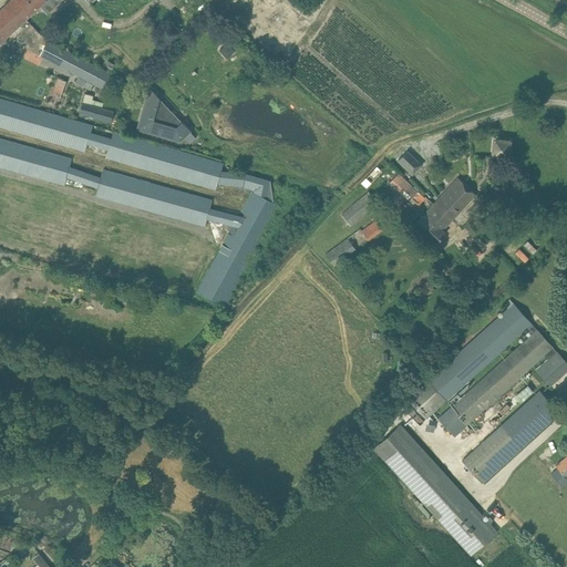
[(26,19),(45,0),(11,0),(9,2),(26,19)]
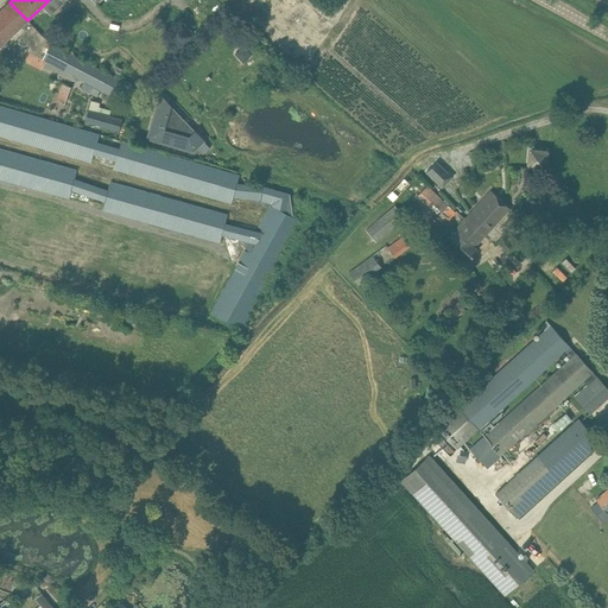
[(0,46),(27,20),(10,2),(0,11),(0,46)]
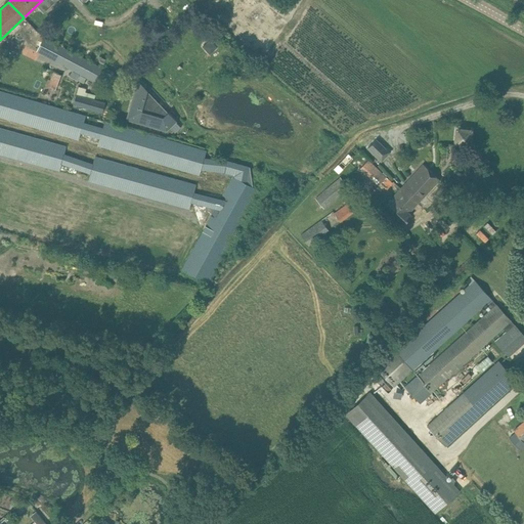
[(162,23),(154,30),(159,35),(166,28),(162,23)]
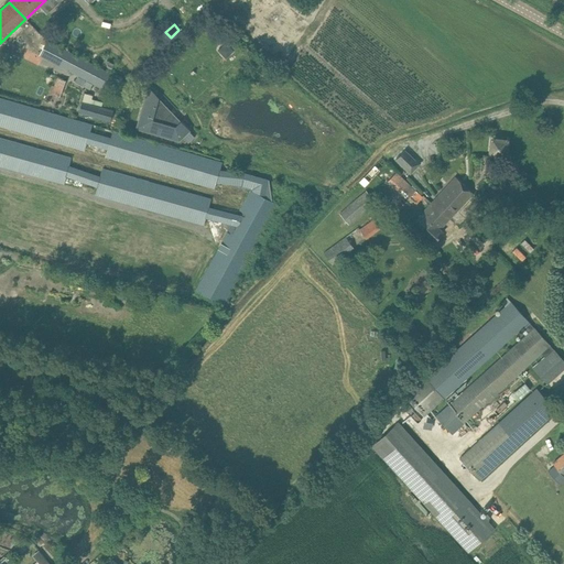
[(141,50),(141,38),(129,38),(129,49),(141,50)]
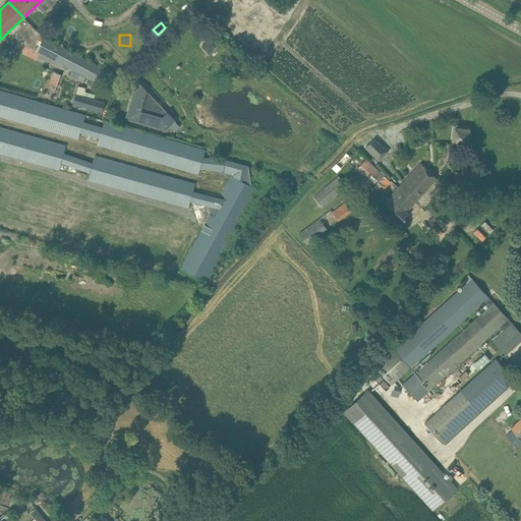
[(44,37),(37,51),(98,83),(105,69),(44,37)]
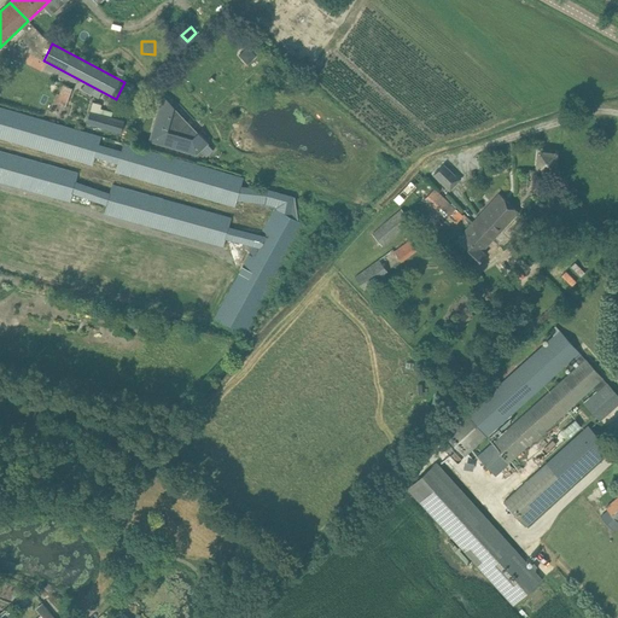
[(73,89),(63,86),(57,103),(66,106),(73,89)]
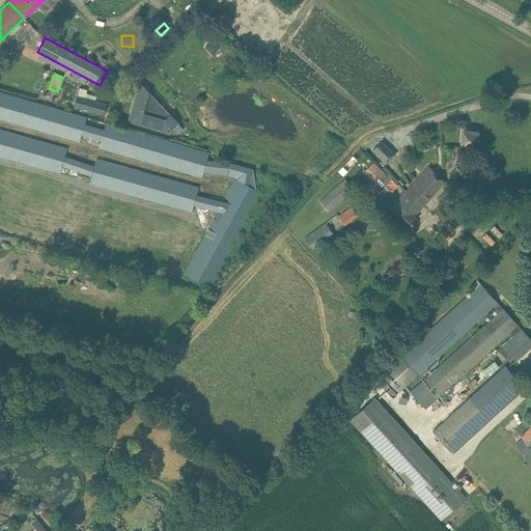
[(179,123),(139,81),(128,121),(169,133),(179,123)]
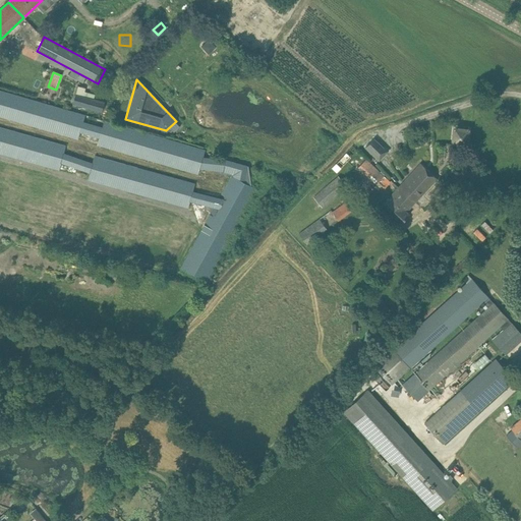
[(72,105),(102,113),(105,102),(85,97),(88,89),(77,85),(72,105)]
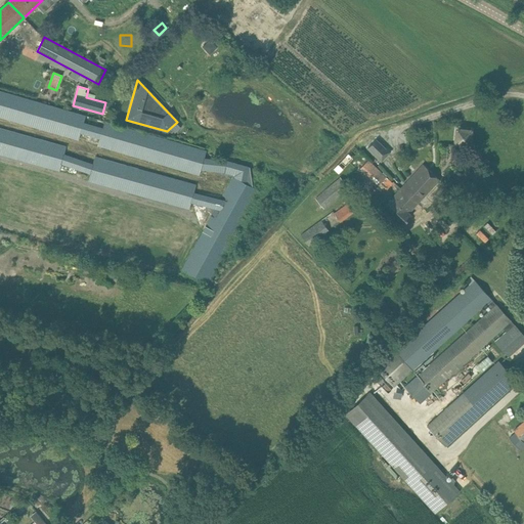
[(0,91),(0,117),(78,140),(85,116),(0,91)]
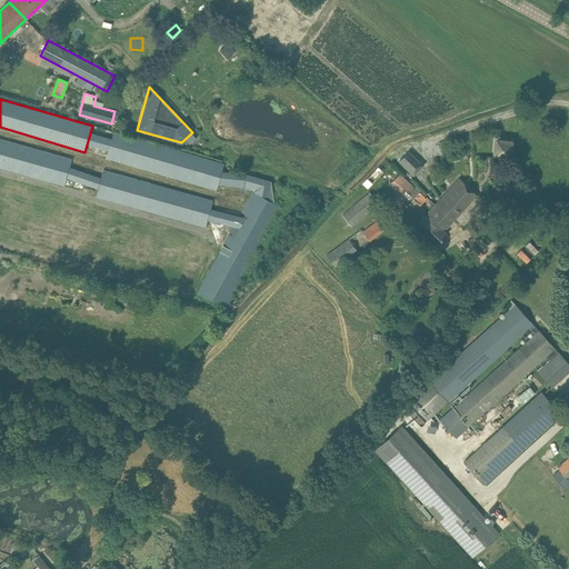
[(109,151),(107,159),(217,190),(223,165),(115,132),(112,140),(109,151)]
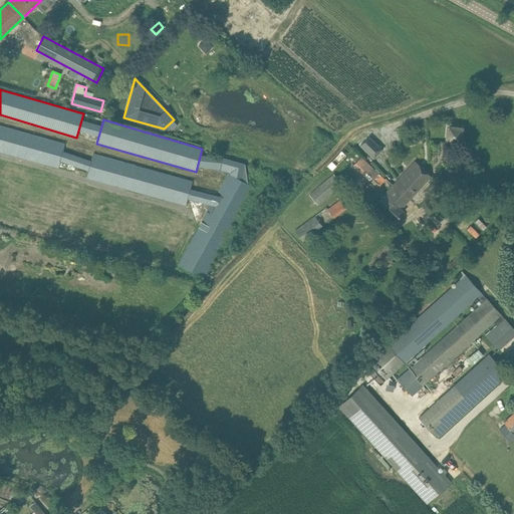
[(464,125),(447,124),(446,142),(462,144),(464,125)]
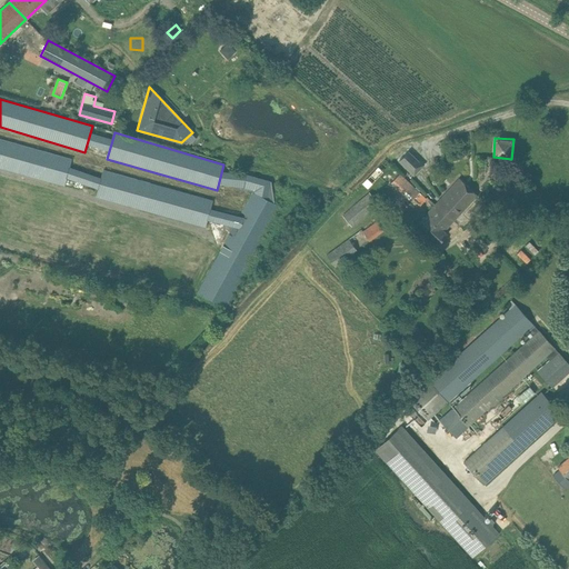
[(0,167),(65,186),(75,189),(78,173),(69,170),(71,159),(0,139),(0,167)]
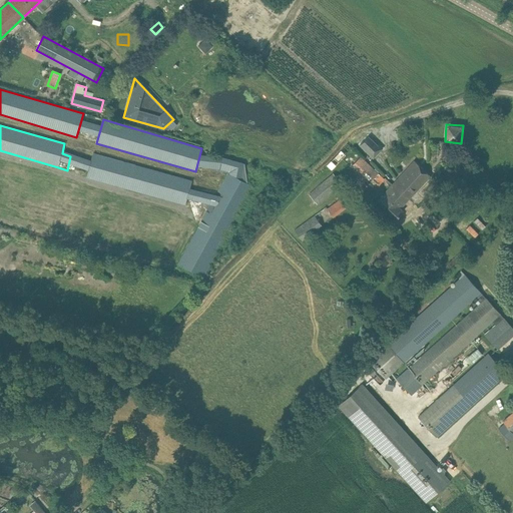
[(369,136),(360,145),(374,158),(384,148),(379,144),(379,145),(369,136)]
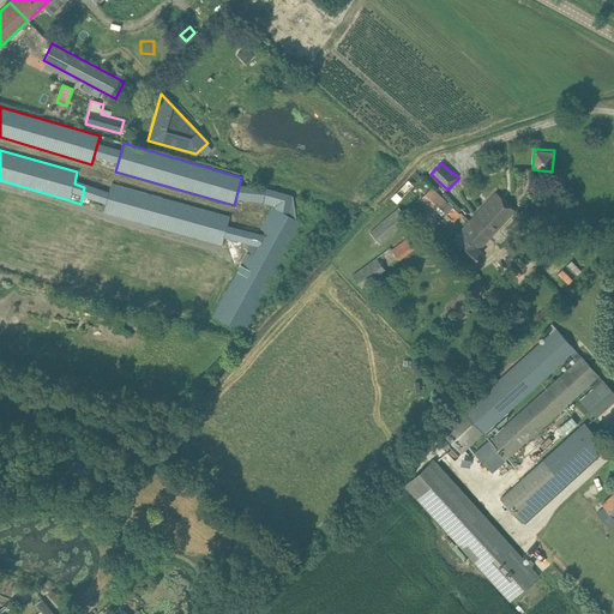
[(228,215),(112,184),(103,214),(222,246),(230,216),(228,215)]
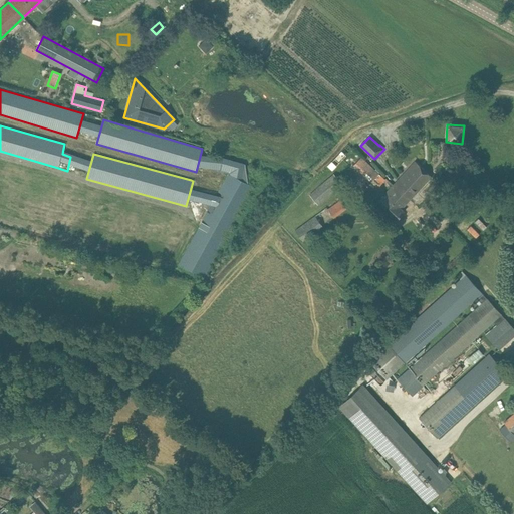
[(384,180),(361,157),(353,165),(377,188),(384,180)]
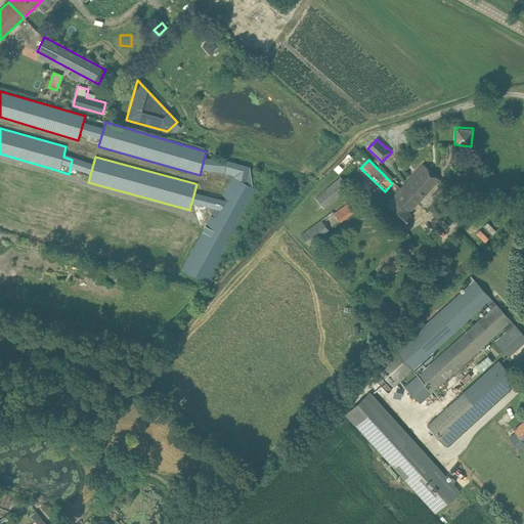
[(423,164),(401,188),(418,204),(439,180),(423,164)]
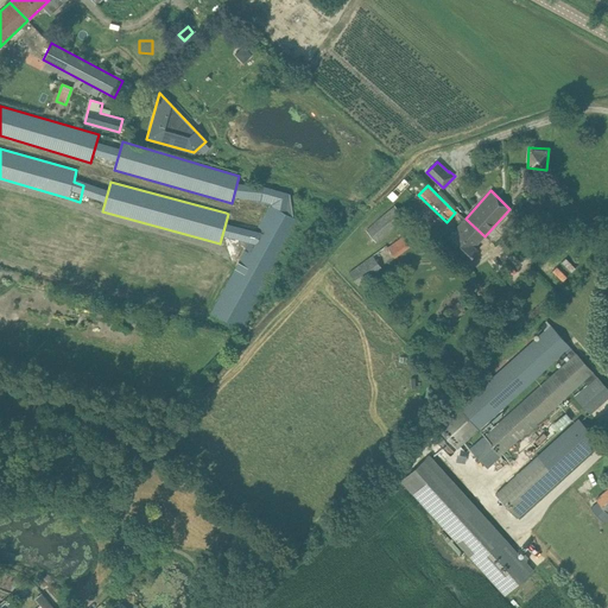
[(241,329),(301,221),(271,204),(211,314),(241,329)]
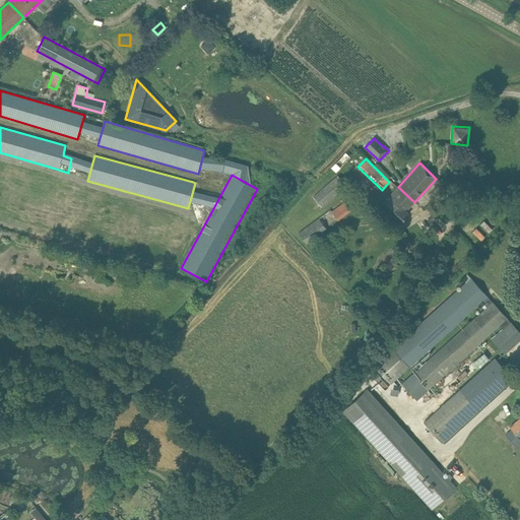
[(313,197),(322,207),(346,186),(337,176),(313,197)]
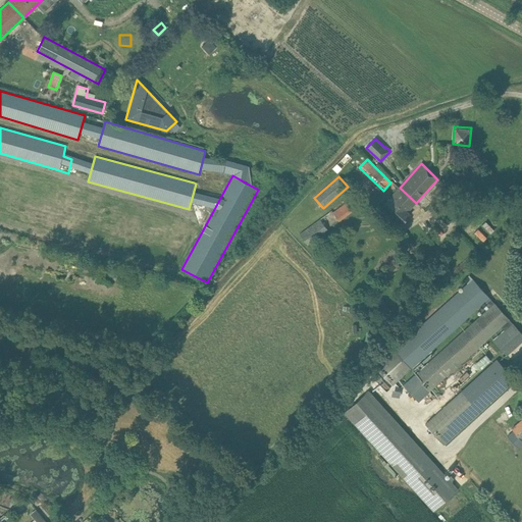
[(408,212),(416,203),(400,188),(382,207),(402,224),(411,214),(408,212)]
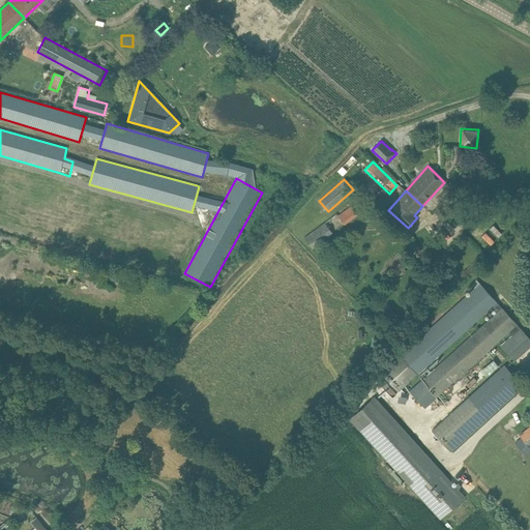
[(339,215),(344,225),(357,215),(351,206),(339,215)]
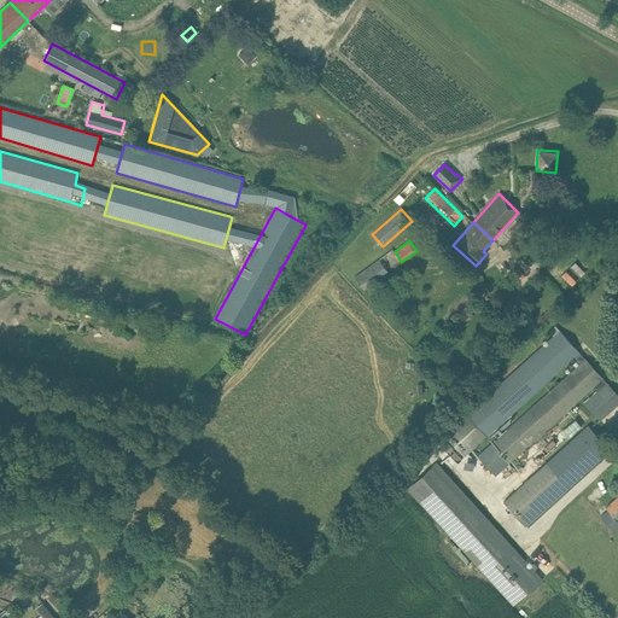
[(355,278),(365,291),(389,273),(379,260),(355,278)]
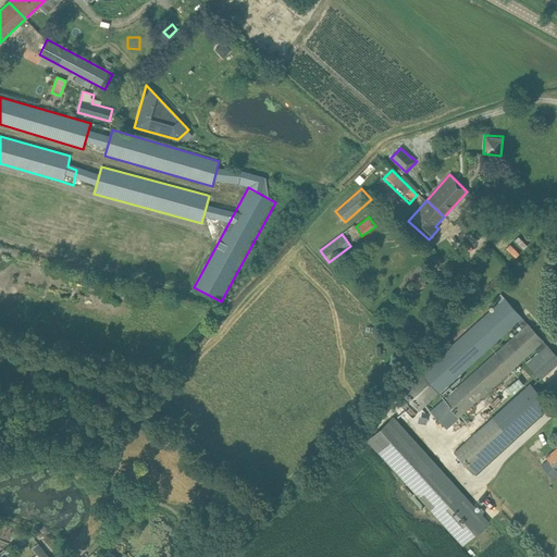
[(412,295),(418,287),(416,285),(409,293),(412,295)]
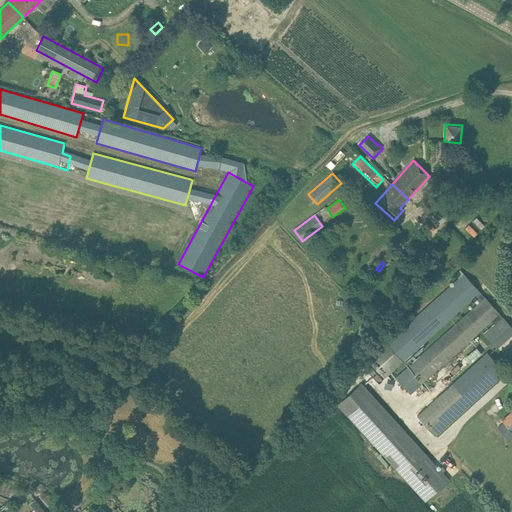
[(452,284),(368,360),(385,378),(468,304),(469,303),(475,298),(479,302),(406,368),(421,384),(427,379),(438,369),(457,352),(491,321),(494,324),(483,334),(496,348),(511,334),(511,328),(460,271),(455,275),(458,278),(454,282),(454,283),(453,283),(452,284)]
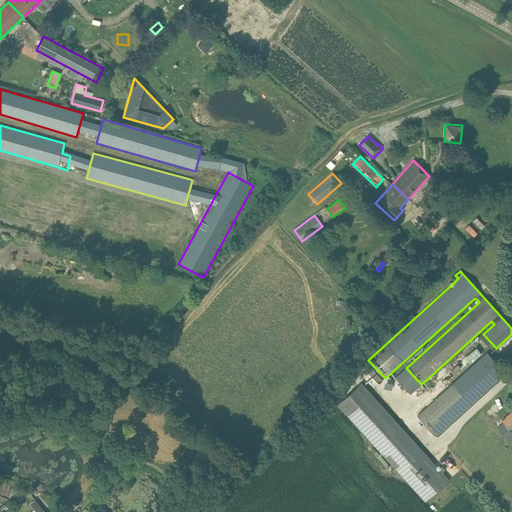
[(422,351),(425,348),(423,347),(418,351),(414,355),(408,360),(410,362),(413,359),(414,360),(415,359),(414,358),(416,356),(422,351)]
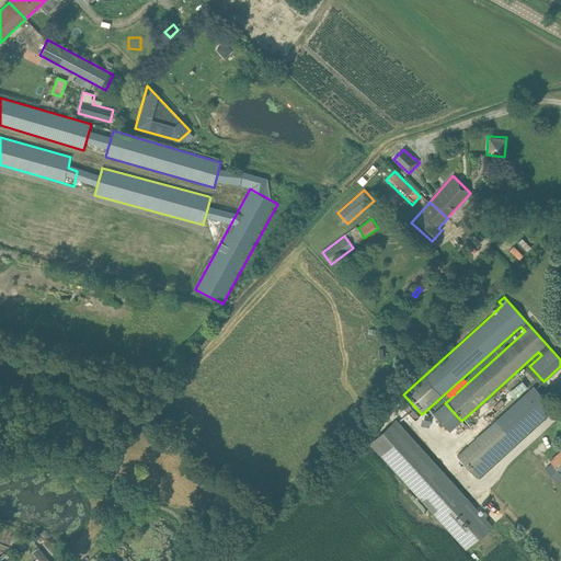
[(534,387),(495,421),(457,456),(476,478),(515,444),(553,409),(534,387)]
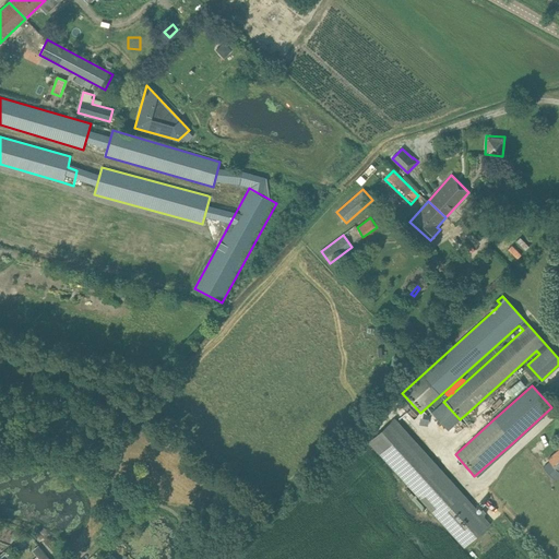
[(558,417),(558,418),(558,417),(558,449),(547,460),(550,463),(544,467),(554,480),(558,475),(558,472),(558,471),(558,470),(558,417)]
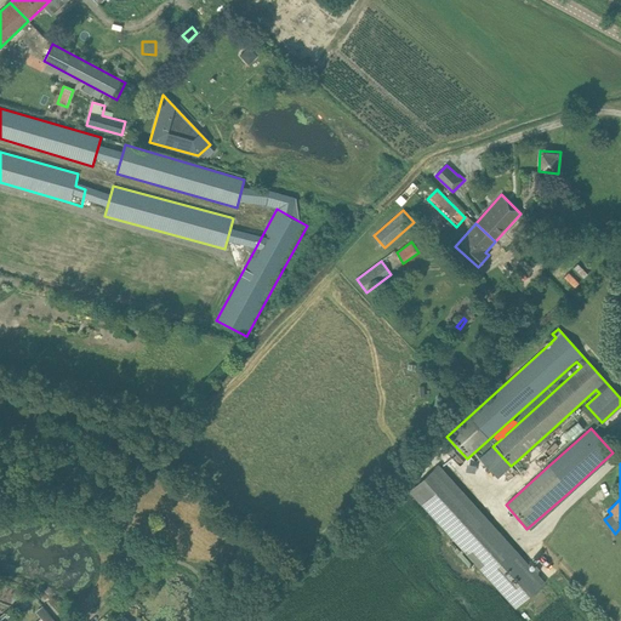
[(438,465),(410,490),(517,608),(545,582),(536,574),(540,570),(536,567),(533,569),(438,465)]
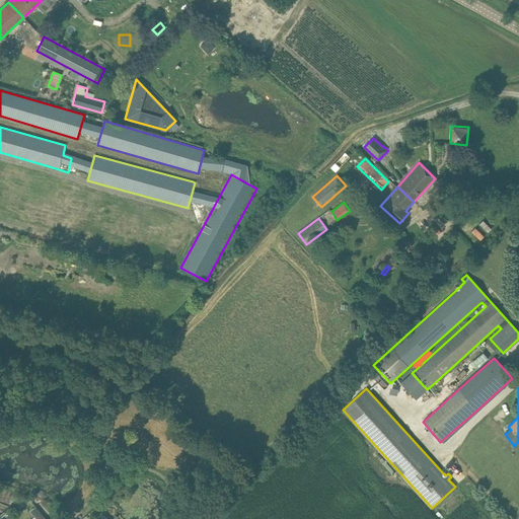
[(382,457),(379,460),(393,474),(395,472),(386,462),(387,461),(385,459),(384,460),(382,457)]
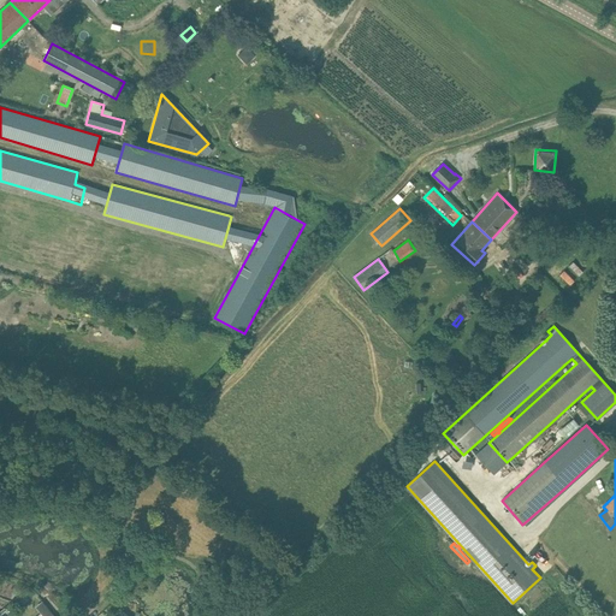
[(42,615),(54,615),(42,602),(35,606),(42,615)]
